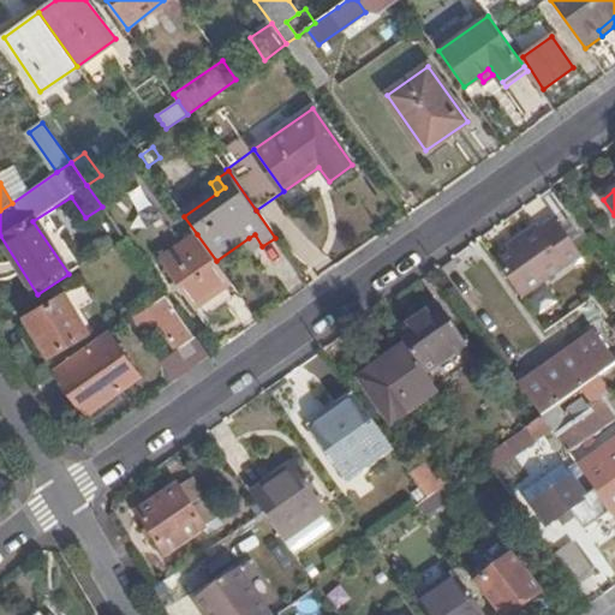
[(523,244),(497,262),(523,299),(581,257),(555,221),(541,231),(537,225),(519,238),(523,244)]
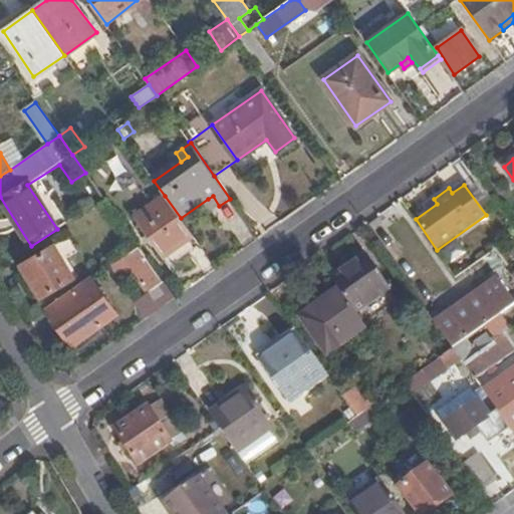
[(165,258),(194,237),(181,218),(165,196),(135,217),(165,258)]
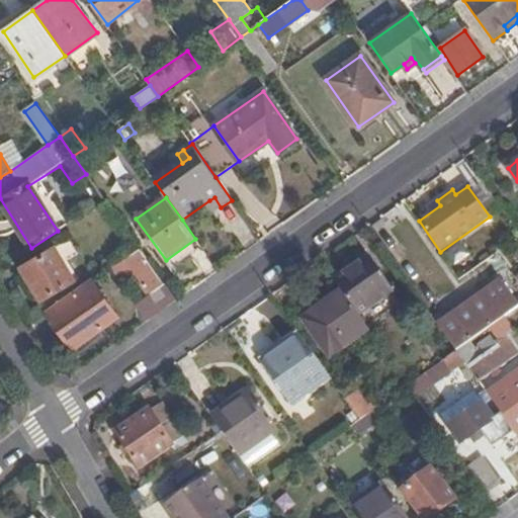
[(214,197),(209,200),(217,210),(221,207),(214,197)]
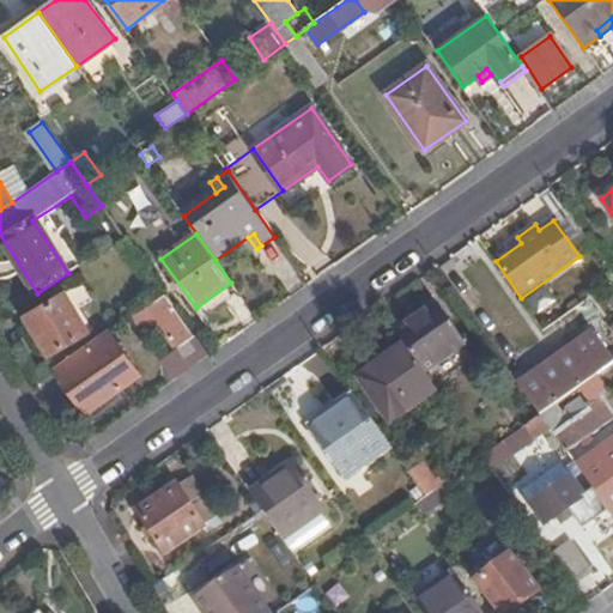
[(74,309),(92,299),(83,285),(66,296),(74,309)]
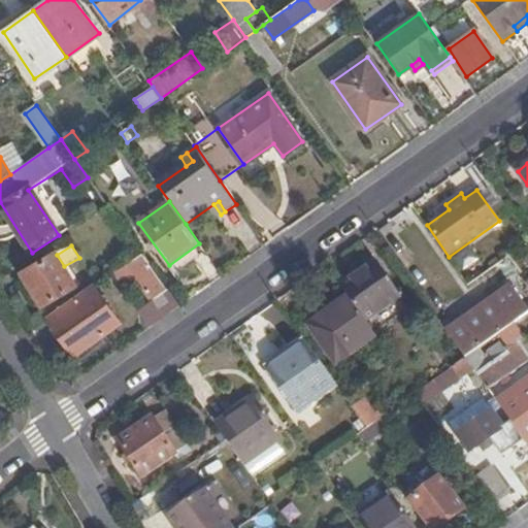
[(64,266),(57,255),(23,274),(42,305),(76,286),(64,266)]
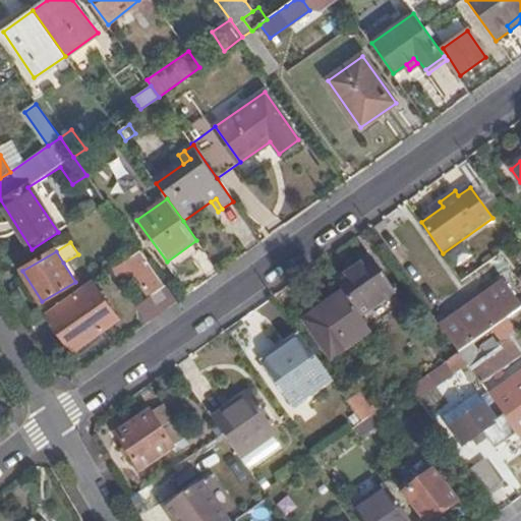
[(151,295),(164,286),(139,251),(114,269),(120,276),(131,270),(151,295)]
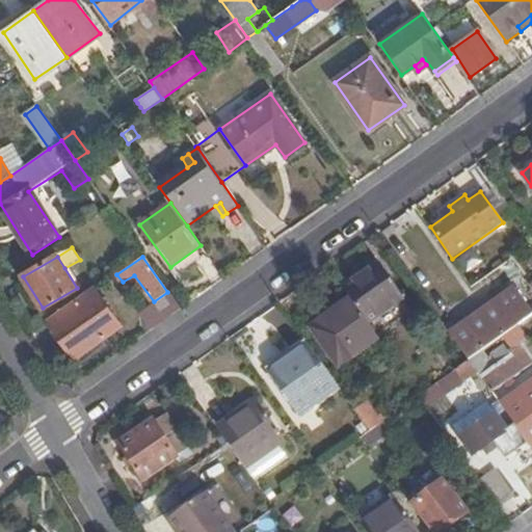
[(379,265),(345,290),(354,303),(370,324),(403,300),(379,265)]
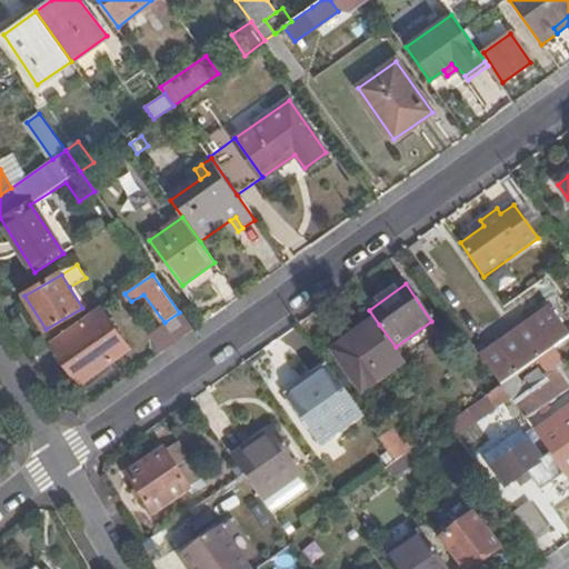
[(568,333),(551,309),(483,358),(503,386),(518,376),(541,359),(556,349),(568,339),(568,333)]
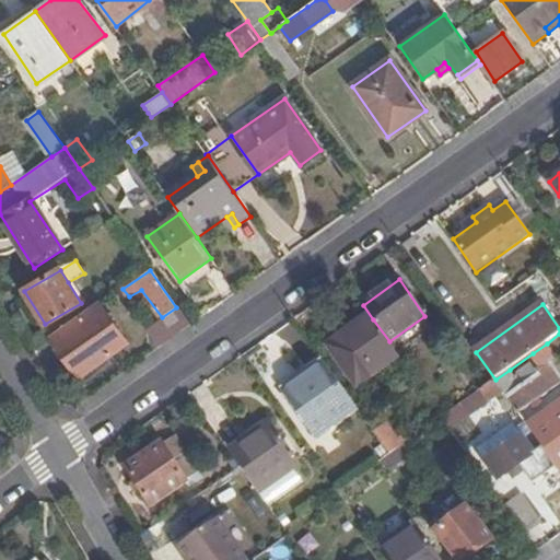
[(97,306),(58,334),(72,354),(77,352),(90,370),(125,343),(97,306)]
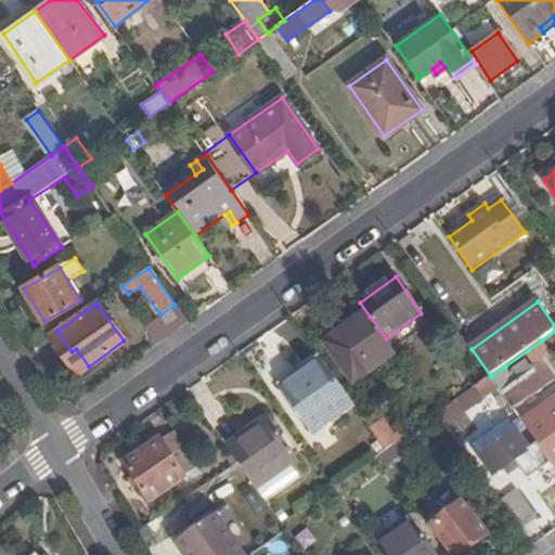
[(160,314),(173,333),(188,323),(175,305),(160,314)]
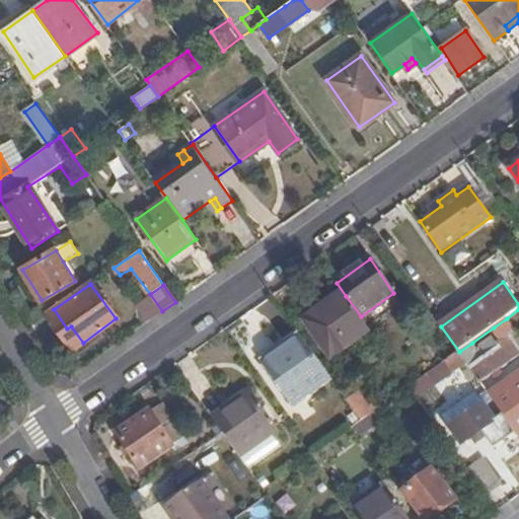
[(361,316),(346,296),(308,323),(332,359),(371,332),(361,316)]
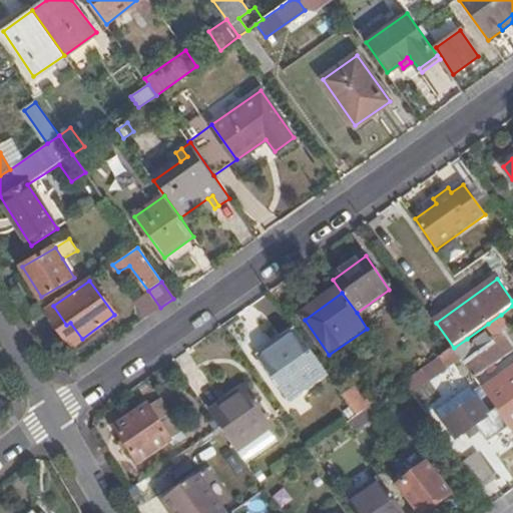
[(501,315),(488,324),(494,334),(508,324),(501,315)]
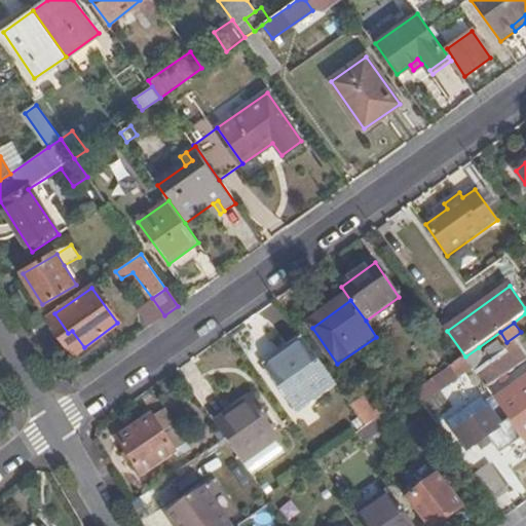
[(72,331),(68,333),(79,350),(84,347),(72,331)]
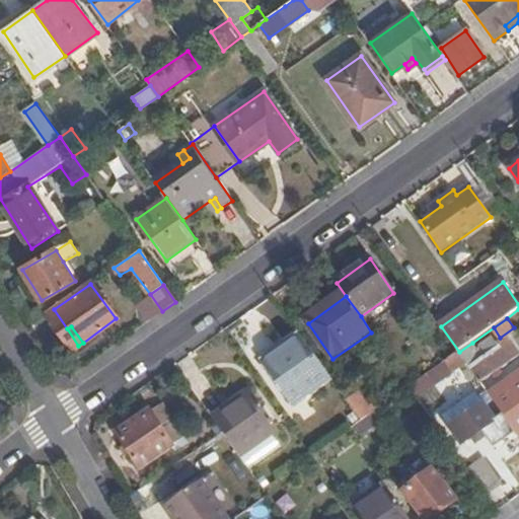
[(329,376),(300,335),(264,361),(293,401),(329,376)]
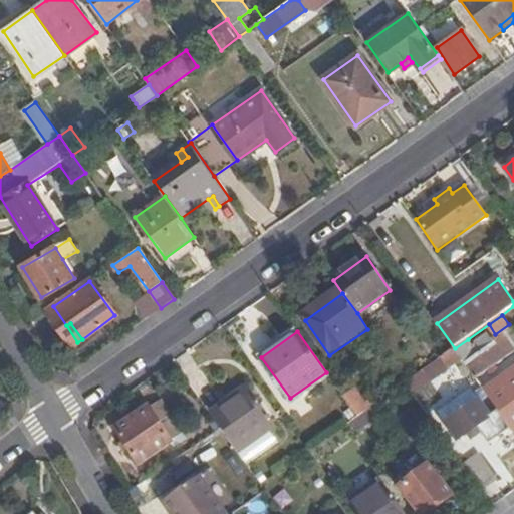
[(468,339),(455,348),(462,359),(476,378),(489,369),(505,357),(513,351),(502,335),(496,339),(492,338),(485,335),(472,344),(468,339)]
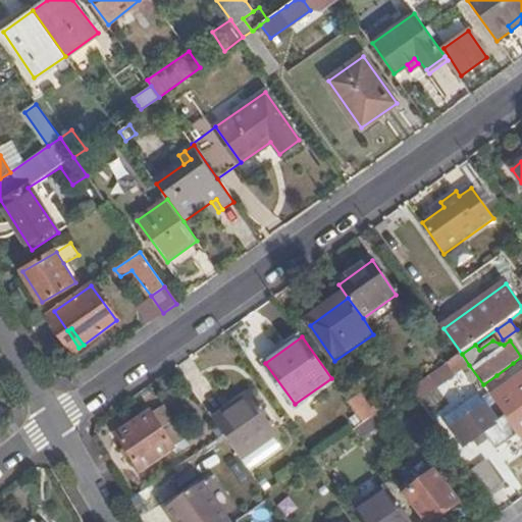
[(469,365),(462,354),(412,389),(420,400),(469,365)]
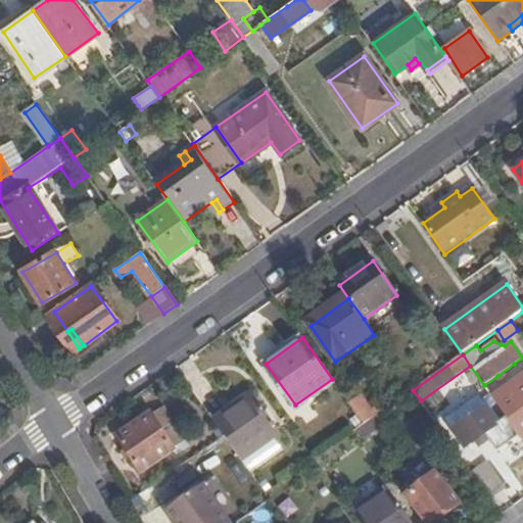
[(522,377),(522,375),(514,364),(497,376),(507,389),(522,377)]
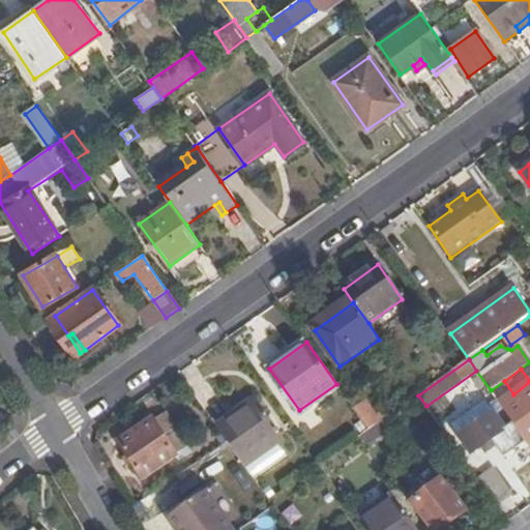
[(363,400),(350,410),(365,431),(379,420),(363,400)]
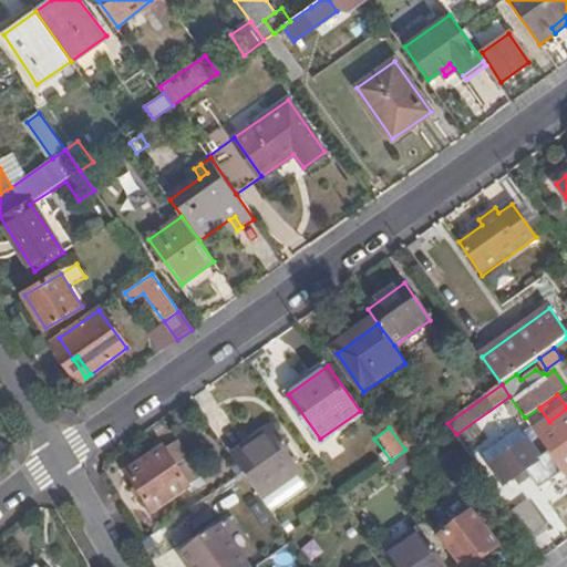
[(234,459),(245,474),(263,500),(302,472),(272,431),(234,459)]
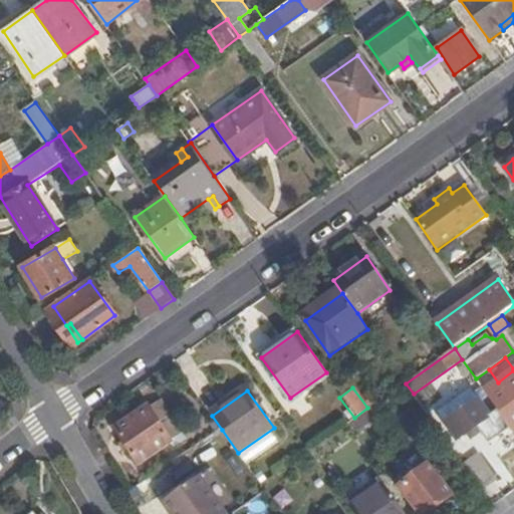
[(488,442),(510,427),(491,401),(482,407),(478,402),(447,424),(458,441),(478,427),(488,442)]
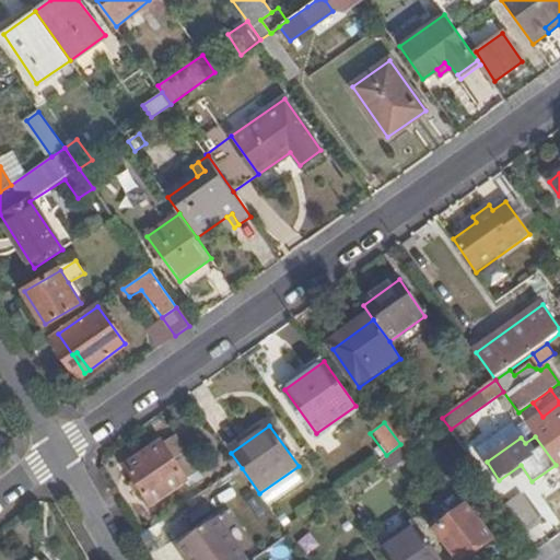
[(186,482),(162,445),(127,468),(151,506),(186,482)]
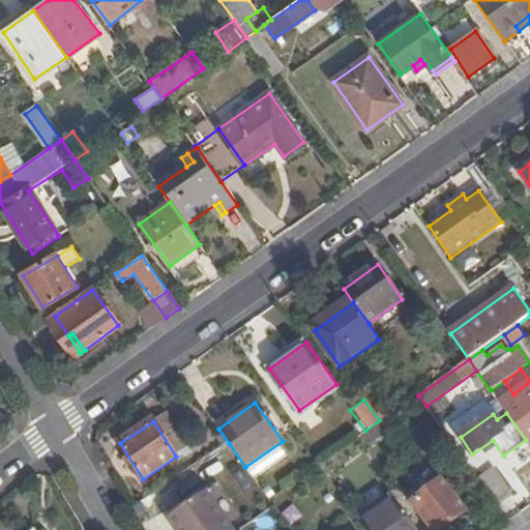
[(360,437),(365,445),(388,431),(382,421),(370,430),(360,437)]
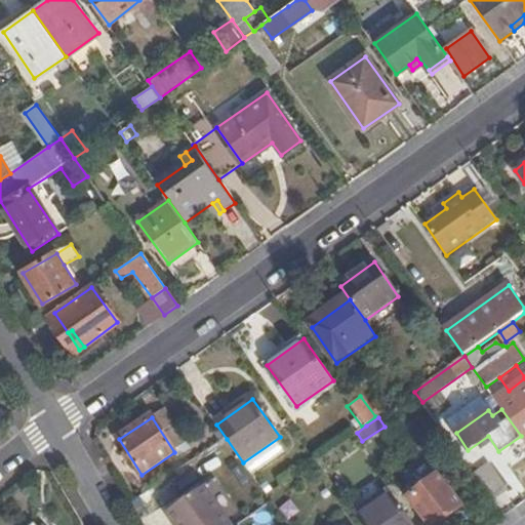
[(475,476),(492,500),(508,491),(489,466),(475,476)]
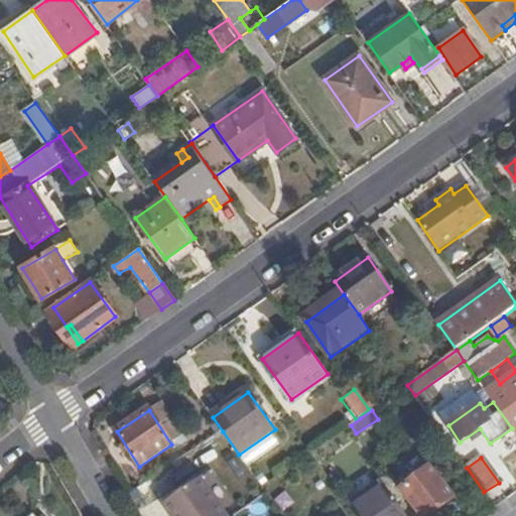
[(403,490),(422,515),(429,515),(455,498),(430,469),(403,490)]
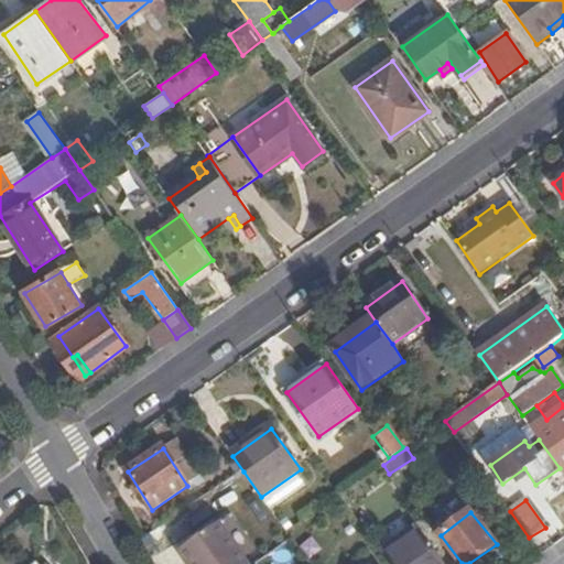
[(182,556),(186,563),(247,563),(221,529),(182,556)]
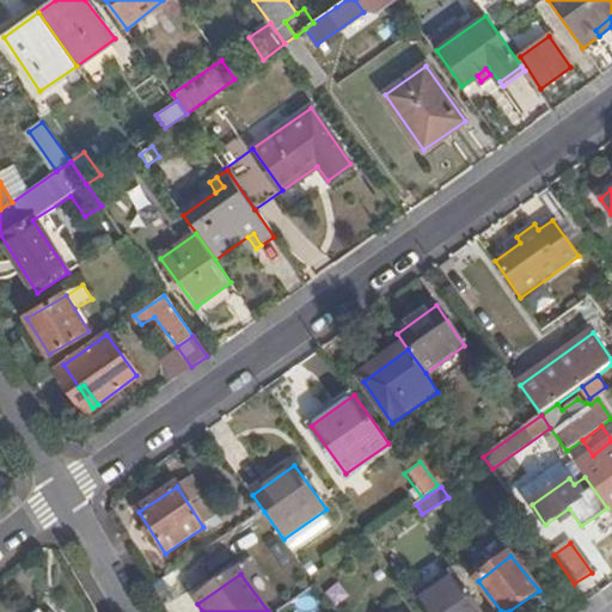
[(418,607),(421,611),(482,611),(459,579),(418,607)]
